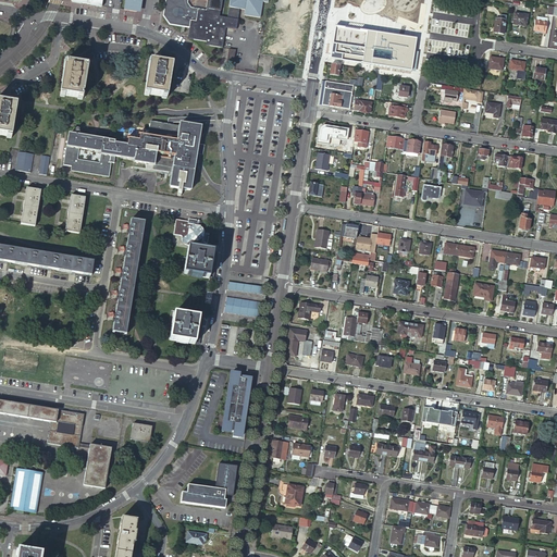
[(126,0),(125,11),(135,12),(136,12),(137,12),(138,12),(138,11),(139,11),(139,10),(140,9),(140,5),(140,0),(126,0)]
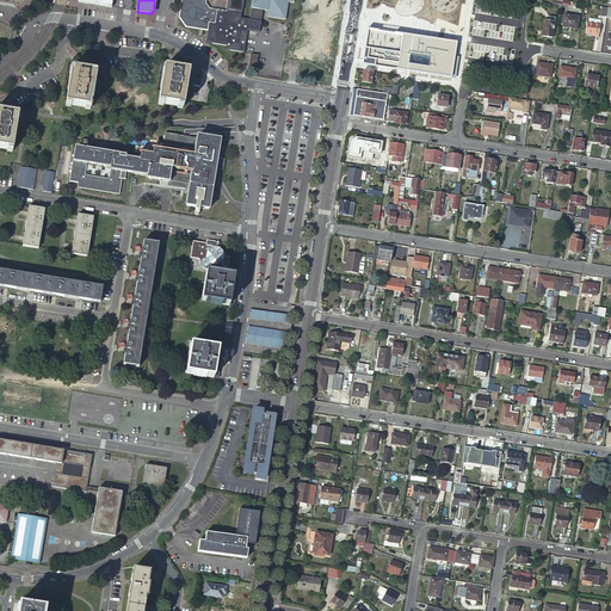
[(260,31),(264,11),(251,8),(250,18),(241,16),(242,0),(228,0),(227,10),(210,7),(205,1),(205,0),(181,0),(179,16),(186,28),(209,31),(207,42),(228,45),(227,49),(245,51),(248,29),(260,31)]
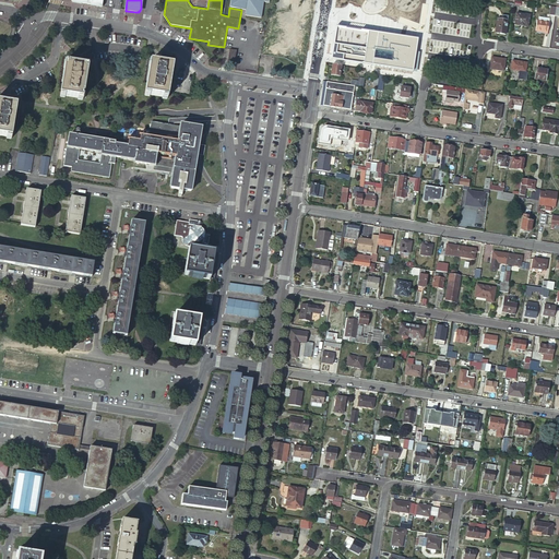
[(230,0),(229,8),(241,10),(241,7),(247,8),(246,11),(246,13),(261,15),(264,0),(269,1),(269,0),(230,0)]
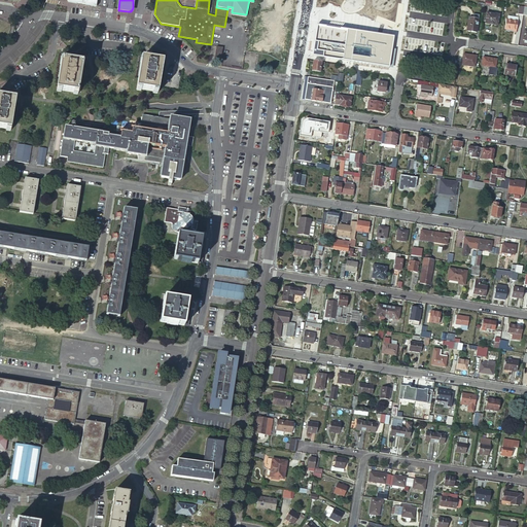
[(340,16),(343,3),(324,0),(320,0),(319,12),(340,16)]
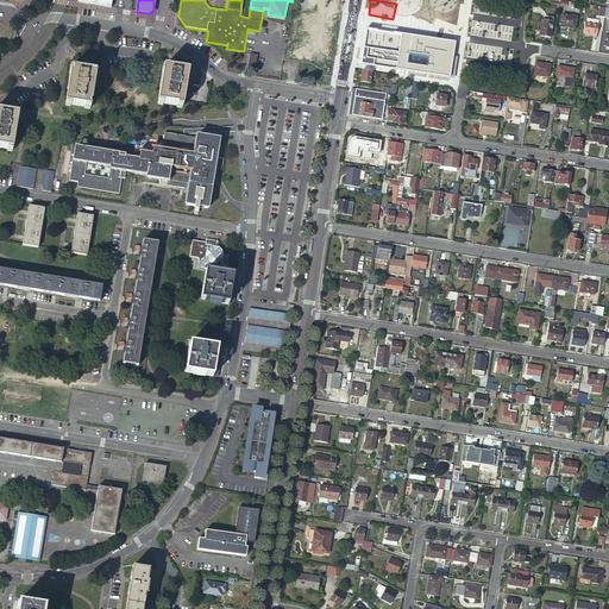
[(576,18),(562,16),(559,27),(575,30),(576,18)]
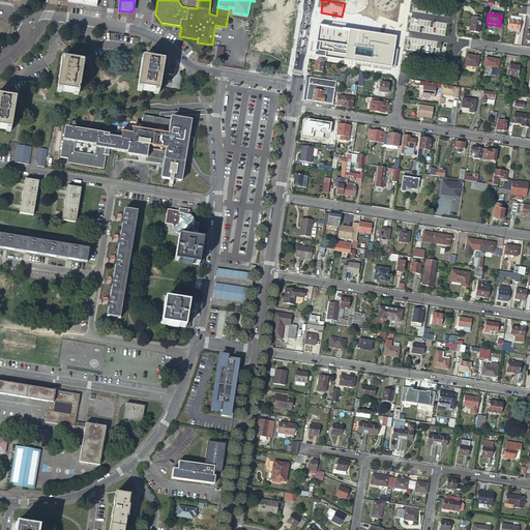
[(481,16),(476,15),(475,19),(471,18),(469,31),(478,33),(481,16)]
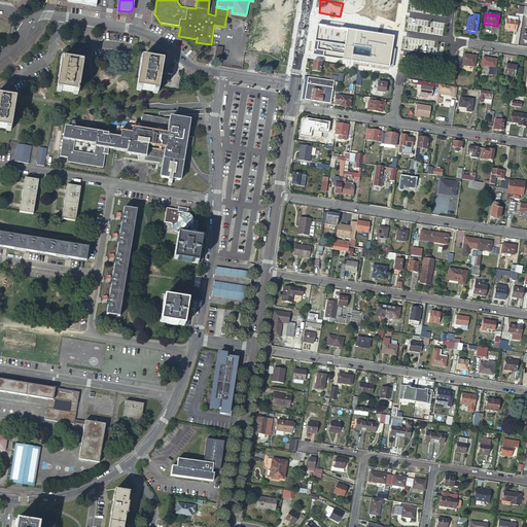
[(504,30),(513,31),(513,30),(516,31),(517,22),(505,20),(504,30)]
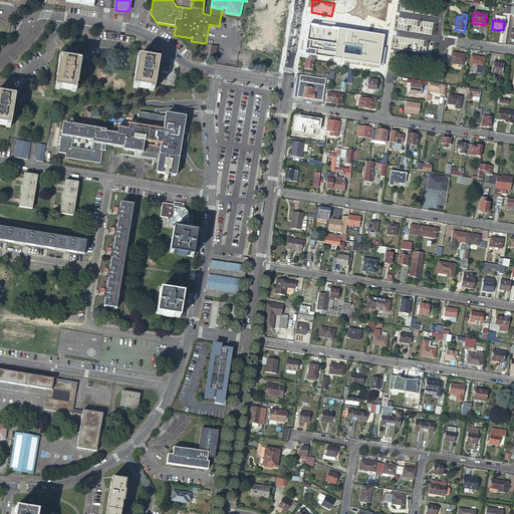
[(382,37),(308,25),(304,55),(378,66),(382,37)]
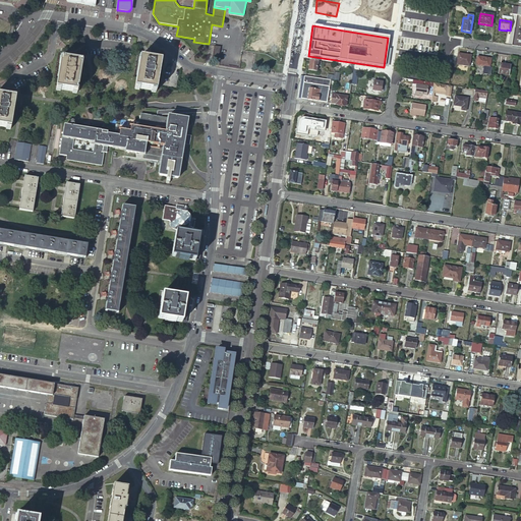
[(470,56),(457,54),(455,64),(468,66),(470,56)]
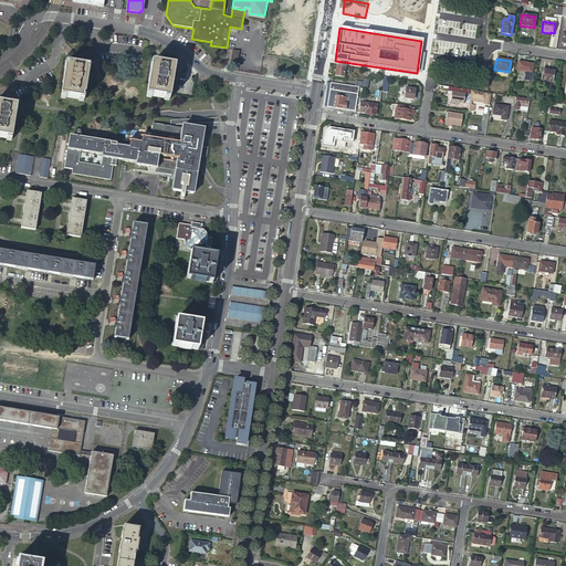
[(176,66),(153,62),(147,96),(170,100),(176,66)]
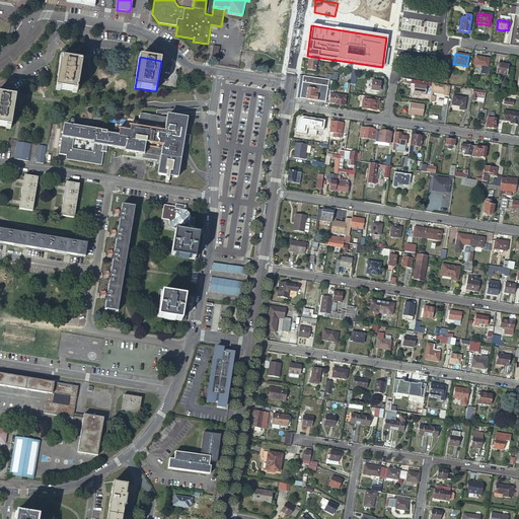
[(489,59),(474,57),(473,65),(487,67),(489,59)]
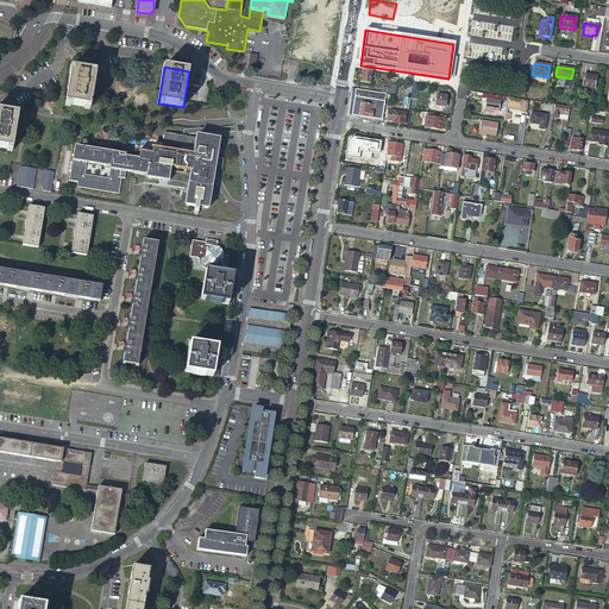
[(95,71),(69,68),(63,105),(88,108),(95,71)]
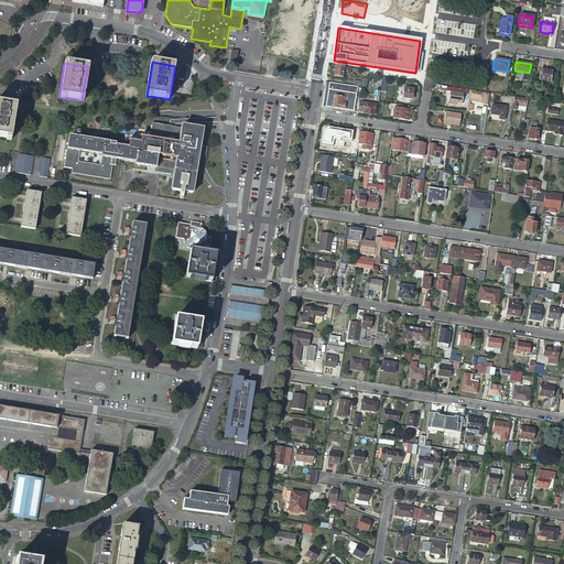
[(347,67),(335,66),(333,76),(342,78),(343,72),(347,73),(347,67)]
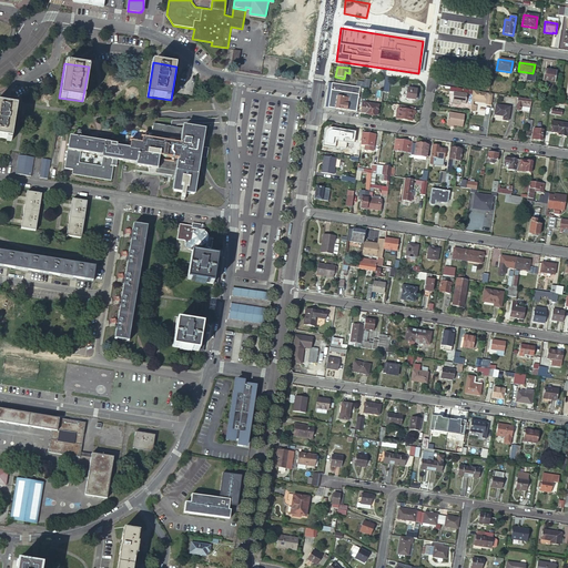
[(555,71),(544,70),(543,81),(554,82),(555,71)]
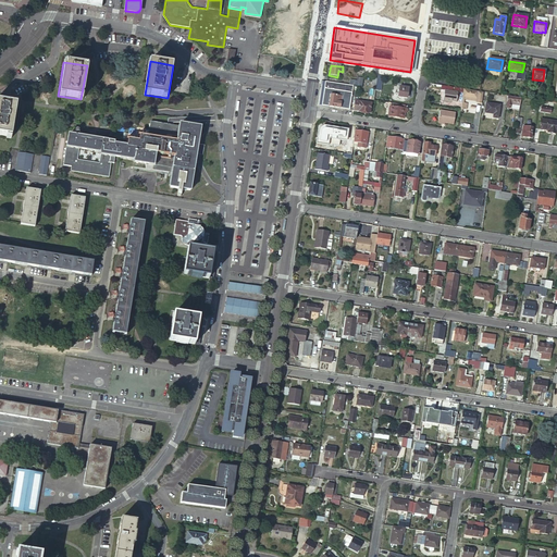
[(360,87),(362,78),(357,77),(356,82),(350,81),(349,85),(360,87)]
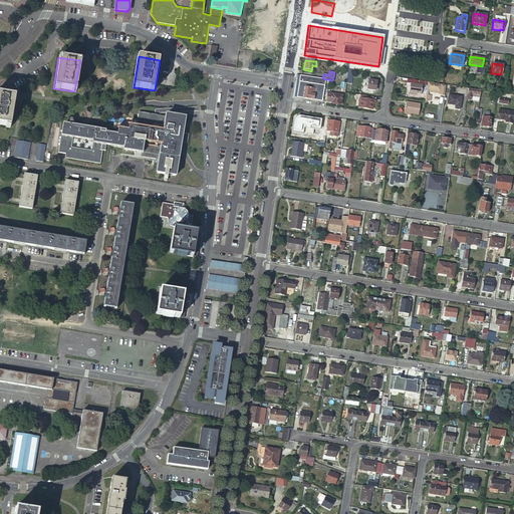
[(325,80),(300,76),(299,81),(324,84),(325,80)]
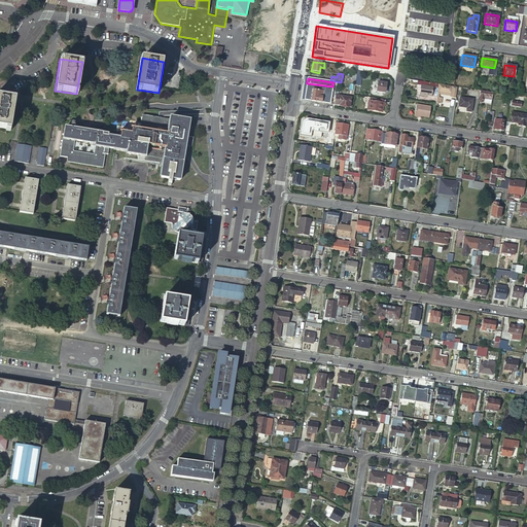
[(386,81),(377,80),(376,91),(384,92),(386,81)]
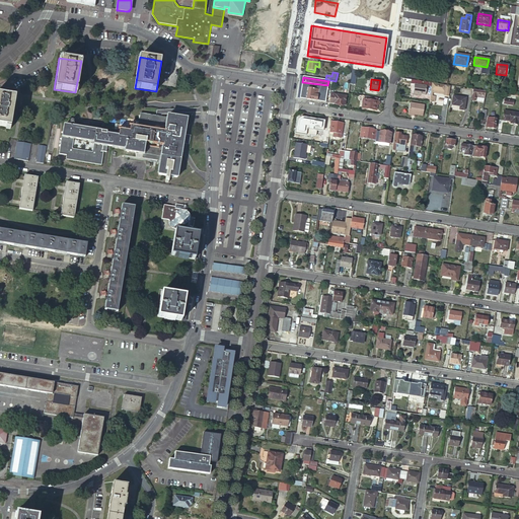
[(327,85),(302,82),(300,97),(325,101),(327,85)]
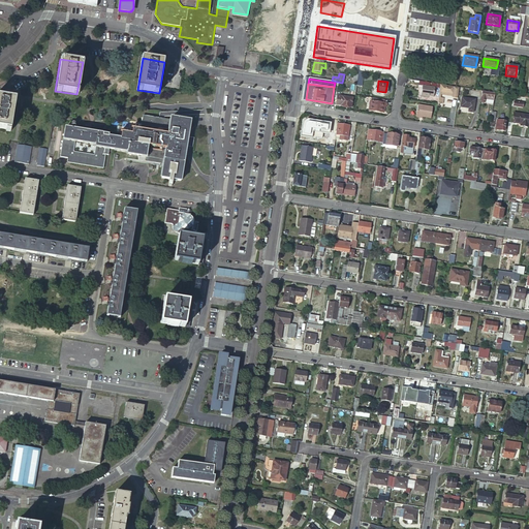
[(455,86),(439,84),(437,97),(439,97),(440,91),(444,91),(444,90),(458,92),(458,87),(455,86)]
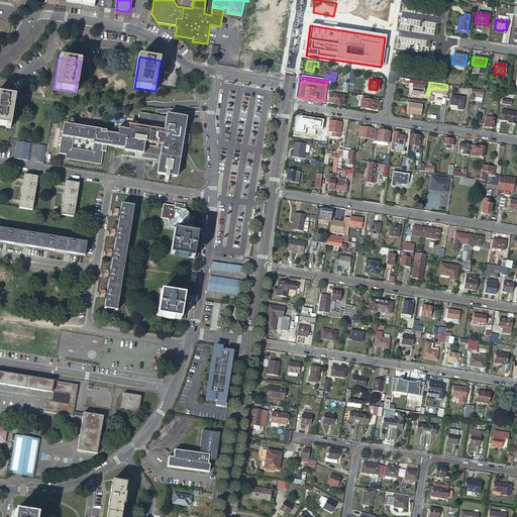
[(412,84),(410,92),(417,94),(422,94),(424,85),(412,84)]
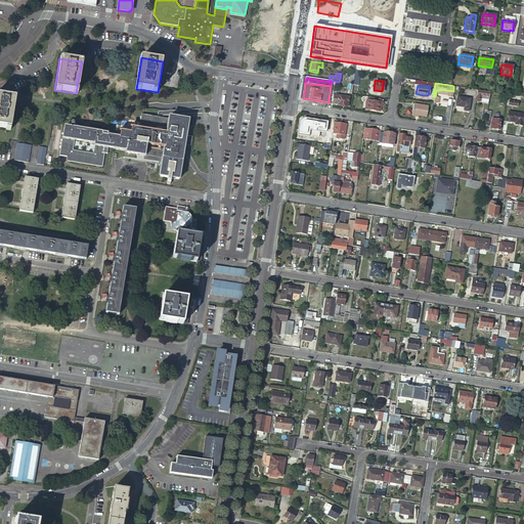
[(489,92),(476,90),(475,102),(479,103),(480,100),(487,101),(489,92)]
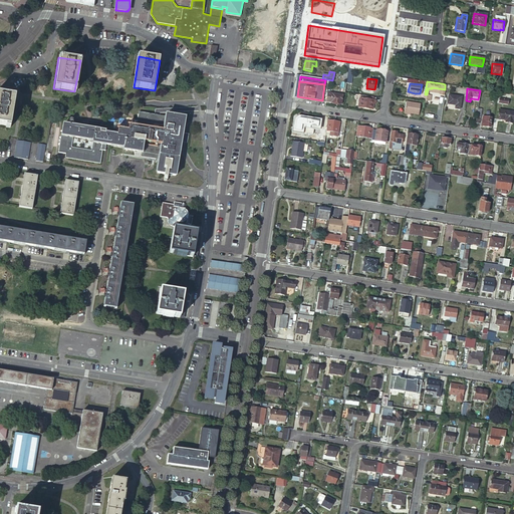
[(342,94),(326,91),(325,101),(340,103),(342,94)]
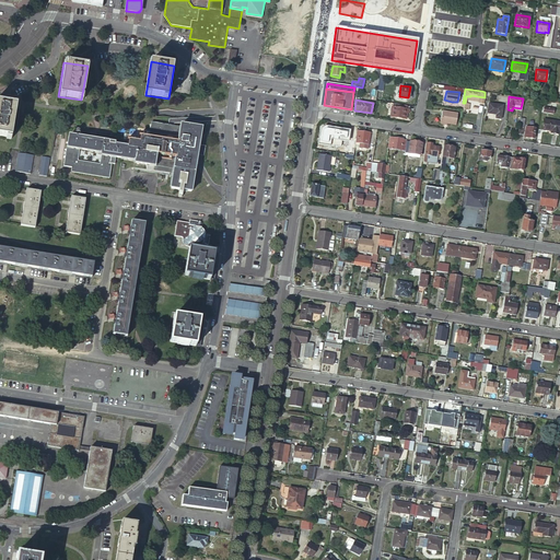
[(19,105),(0,102),(0,136),(13,139),(19,105)]
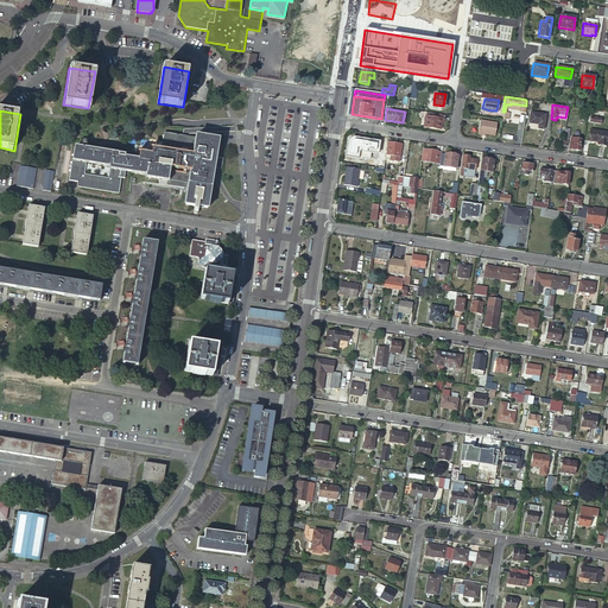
[(545,114),(530,112),(529,122),(537,124),(537,128),(544,128),(545,114)]
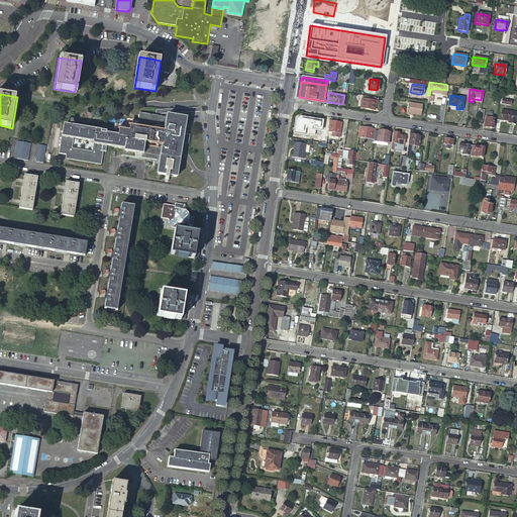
[(375,100),(363,98),(359,98),(358,107),(374,110),(375,100)]
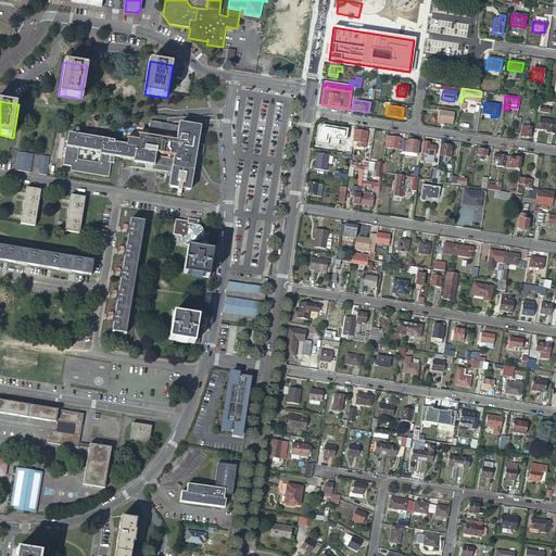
[(438,110),(436,122),(443,123),(452,124),(453,113),(438,110)]
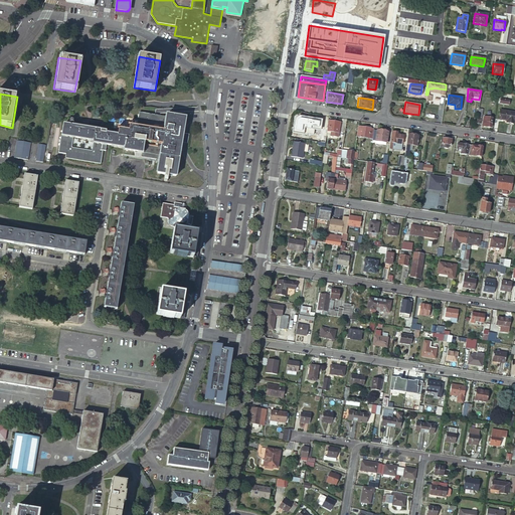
[(167,118),(167,115),(167,111),(158,110),(158,115),(162,115),(162,118),(167,118)]
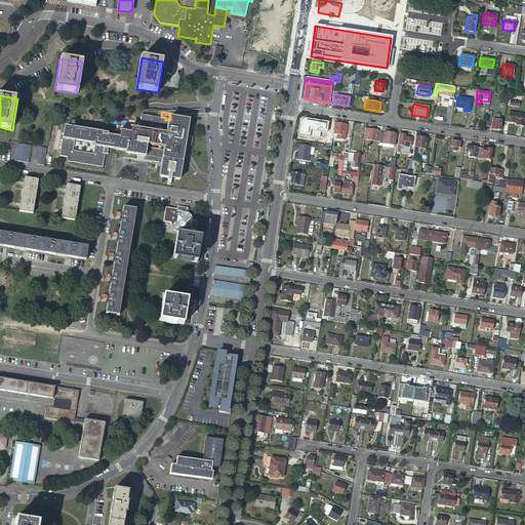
[(524,114),(510,112),(508,121),(516,122),(516,124),(523,125),(524,114)]
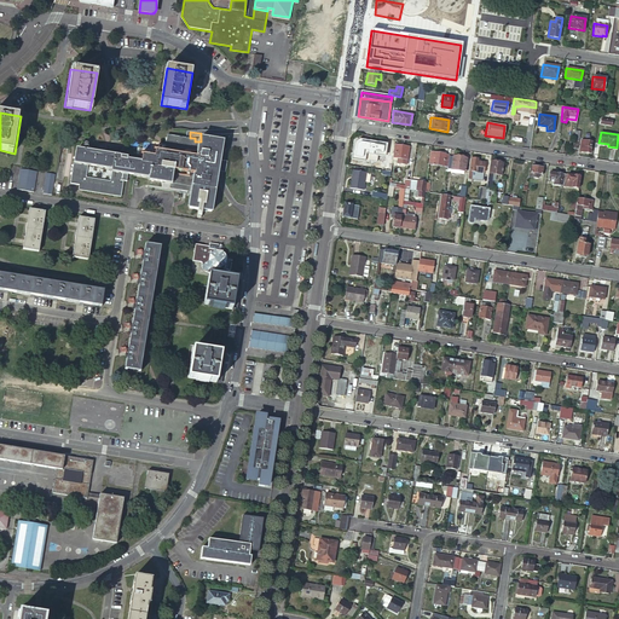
[(126,173),(150,177),(150,179),(172,183),(171,185),(189,189),(190,185),(194,186),(190,208),(198,210),(197,217),(202,218),(203,210),(212,213),(218,172),(220,160),(223,142),(201,138),(200,143),(192,142),(192,139),(186,139),(186,140),(178,139),(179,137),(165,134),(162,151),(154,150),(152,156),(140,154),(139,162),(125,160),(126,157),(117,156),(74,150),(73,161),(71,161),(68,183),(77,184),(76,190),(119,196),(121,180),(125,180),(126,173)]
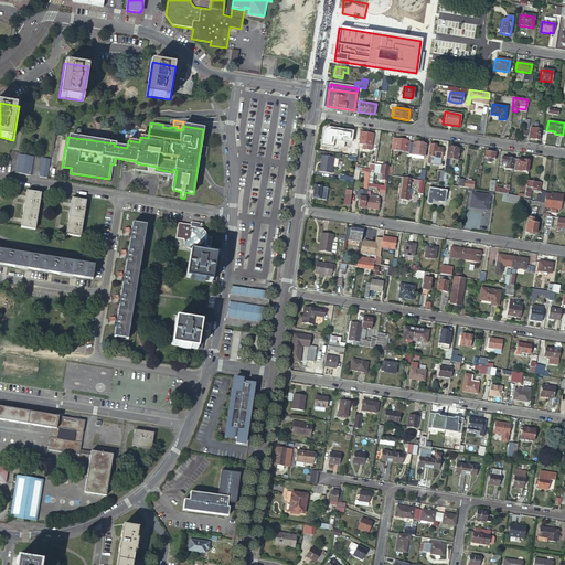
[(540,129),(530,127),(528,138),(537,139),(540,129)]
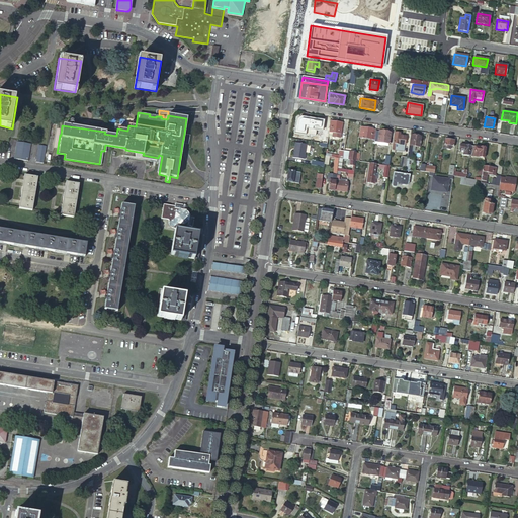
[(313,121),(301,120),(299,135),(311,137),(313,121)]
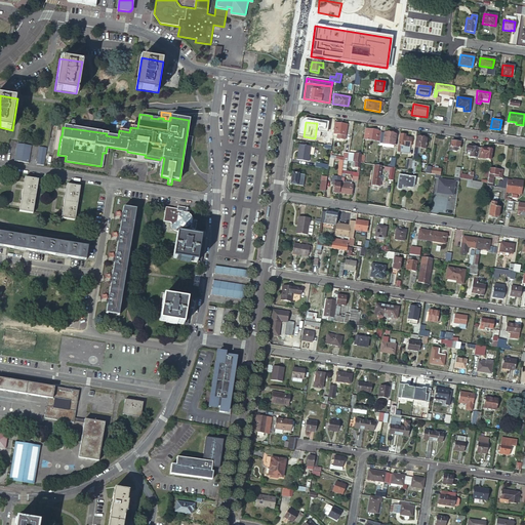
[(331,146),(334,123),(330,122),(329,129),(330,129),(329,132),(328,131),(328,133),(325,133),(324,140),(327,140),(326,145),(331,146)]
